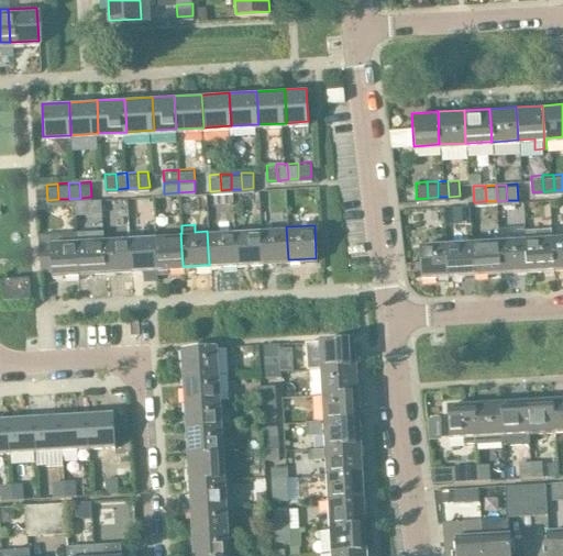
[(526,269),(552,267),(550,225),(525,226),(525,236),(523,236),(526,269)]
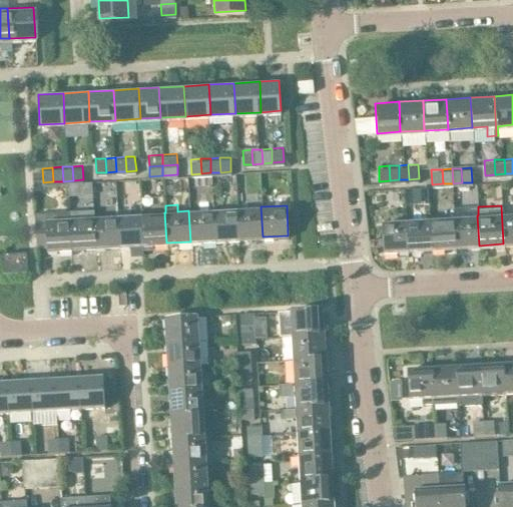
[(512,242),(512,212),(503,213),(502,205),(501,205),(503,243),(512,242)]
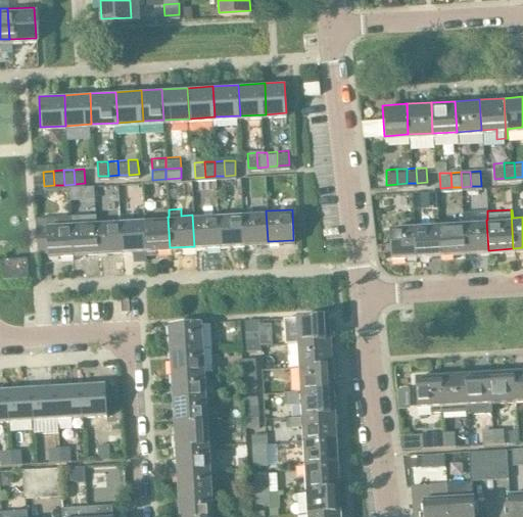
[(72,252),(97,251),(94,210),(69,213),(72,252)]
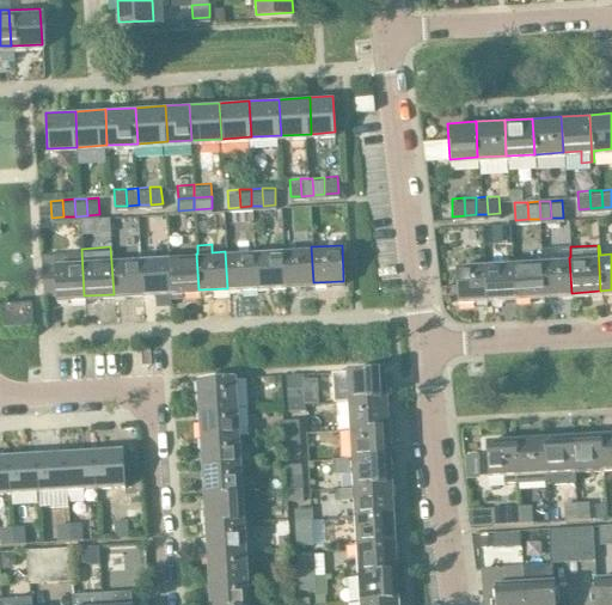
[(141,293),(139,257),(111,258),(111,246),(110,246),(114,294),(141,293)]
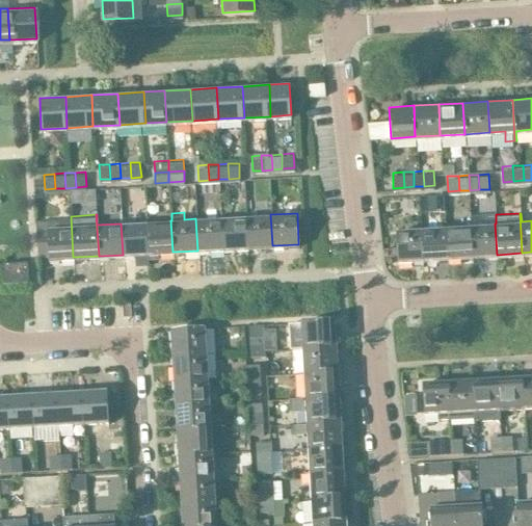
[(246,247),(272,245),(270,214),(245,216),(246,247)]
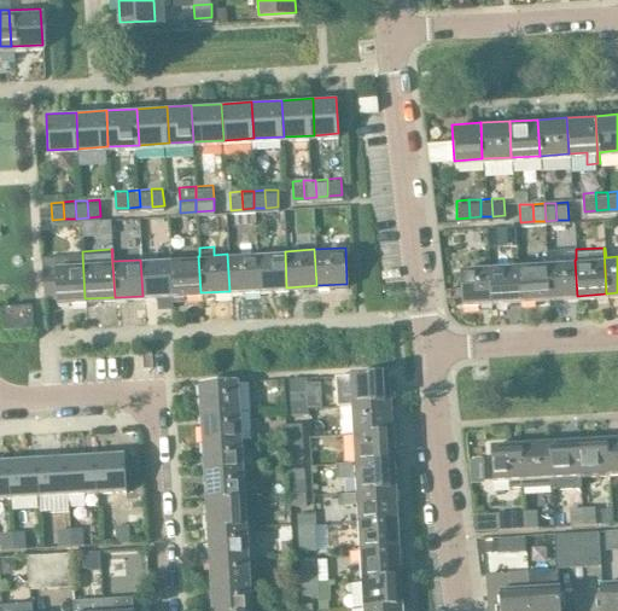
[(57,301),(85,298),(82,251),(41,254),(44,296),(56,295),(57,301)]
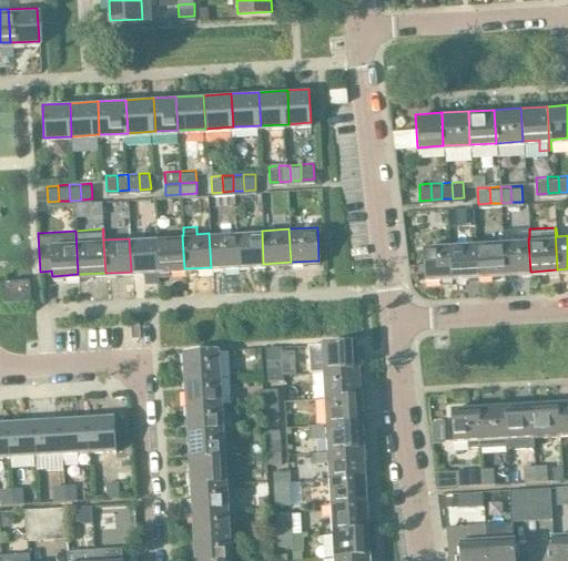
[(237,265),(263,264),(262,231),(235,232),(237,265)]
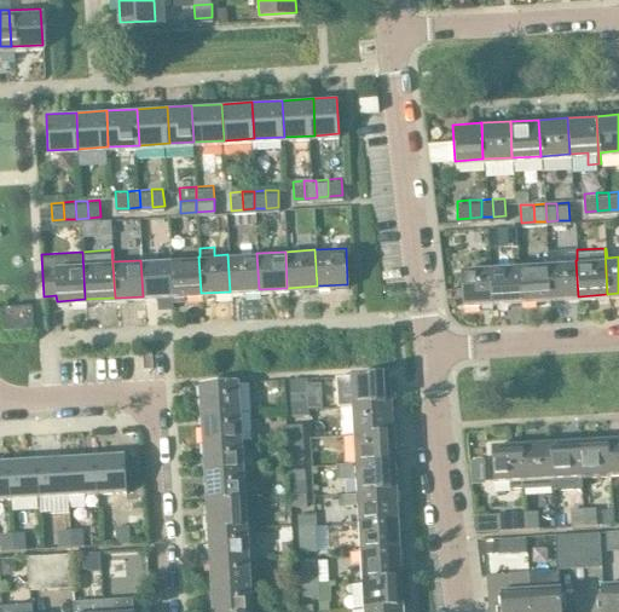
[(230,292),(259,289),(256,253),(227,254),(230,292)]
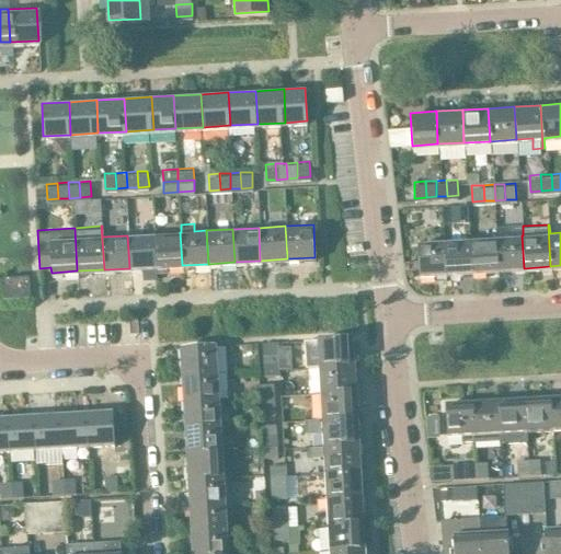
[(156,266),(182,265),(180,232),(153,233),(156,266)]
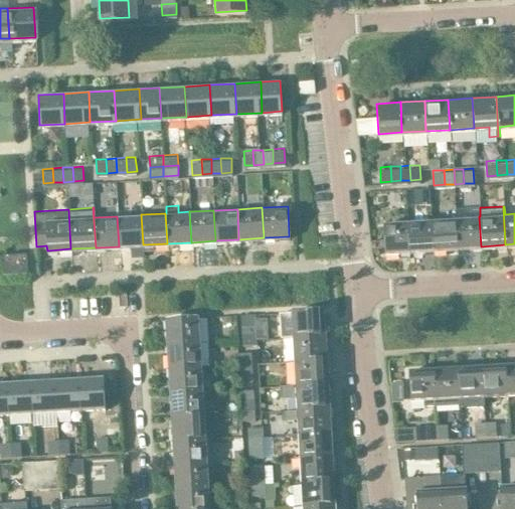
[(119,246),(143,244),(141,214),(117,216),(119,246)]
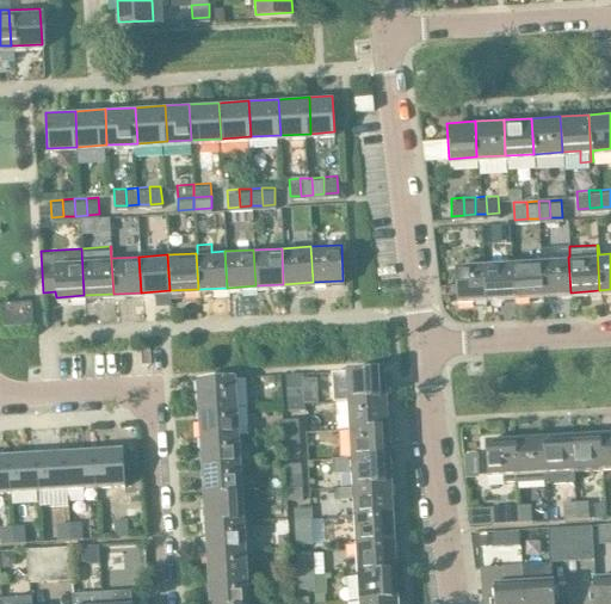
[(542,294),(571,293),(568,257),(539,258),(542,294)]
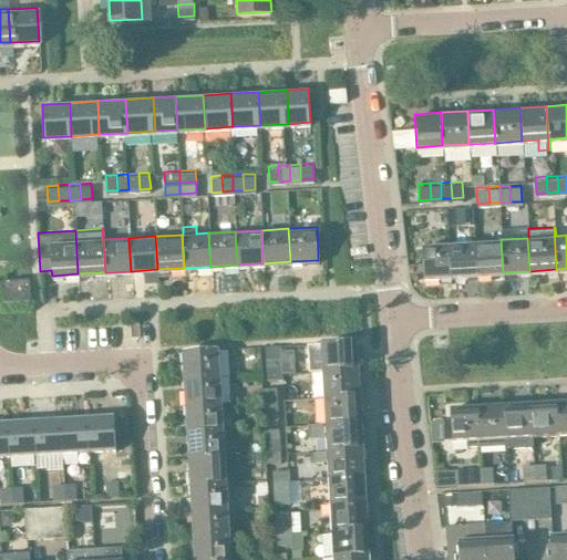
[(476,275),(503,272),(501,239),(474,241),(476,275)]
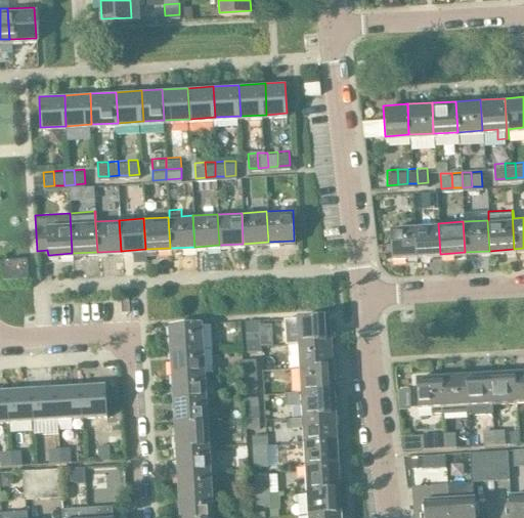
[(416,255),(440,254),(438,223),(413,224),(416,255)]
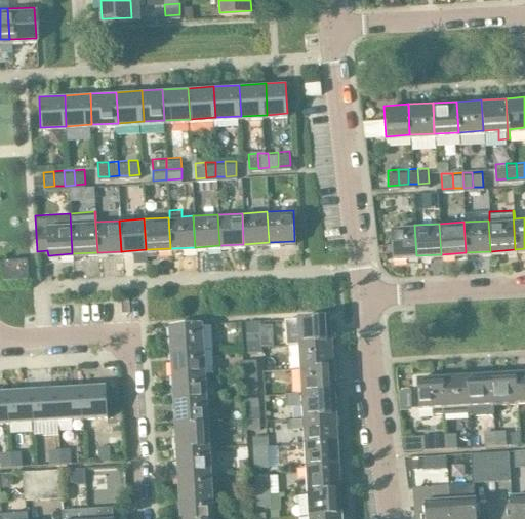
[(392,256),(416,255),(414,225),(391,226),(392,256)]
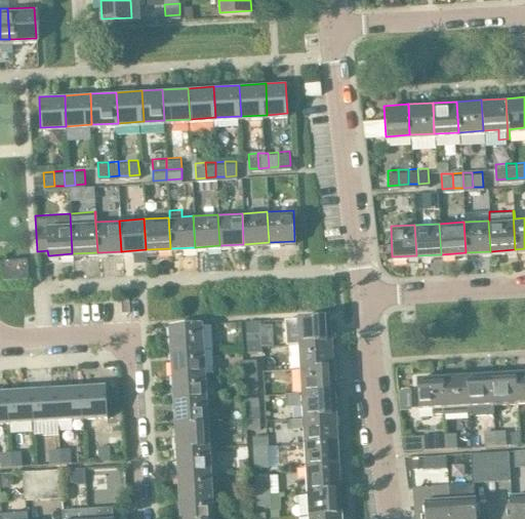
[(5,278),(28,276),(28,275),(27,257),(27,256),(26,256),(25,256),(3,257),(2,258),(2,260),(3,276),(3,277),(4,278),(5,278)]
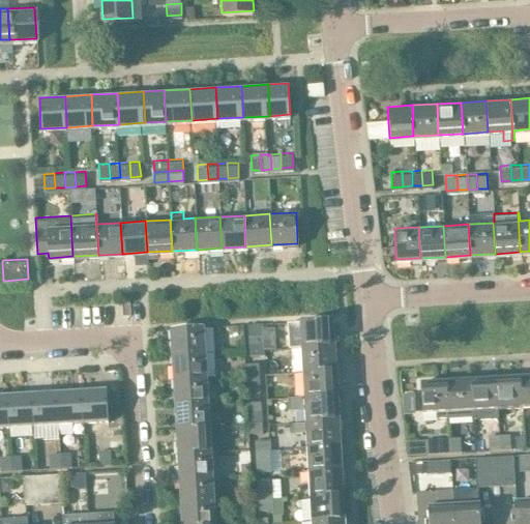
[(299,319),(288,319),(288,330),(300,329),(300,344),(335,342),(334,317),(299,319)]
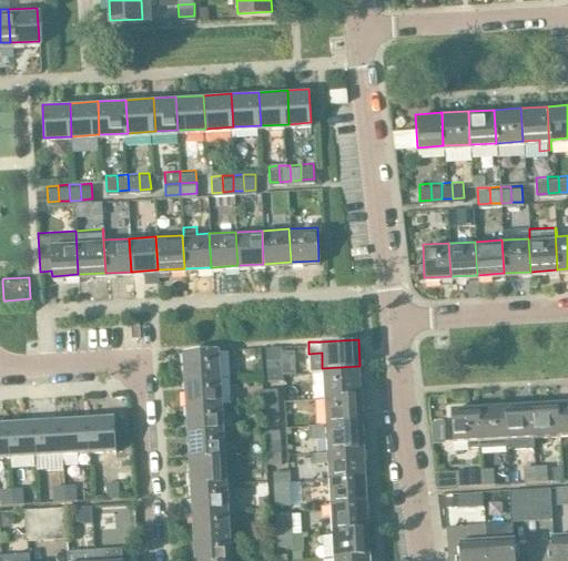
[(265,354),(282,353),(282,343),(265,344),(265,354)]
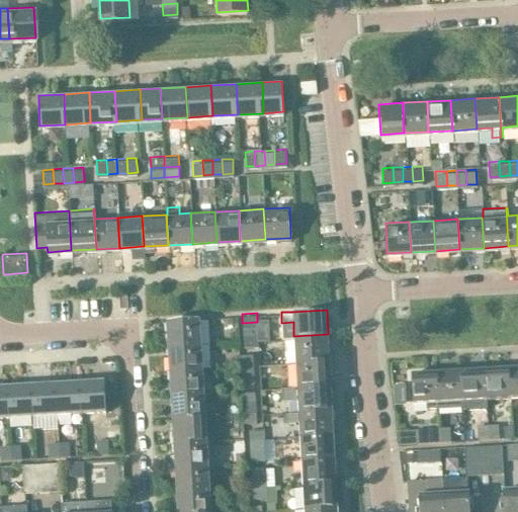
[(167,343),(201,341),(199,316),(166,318),(167,343)]
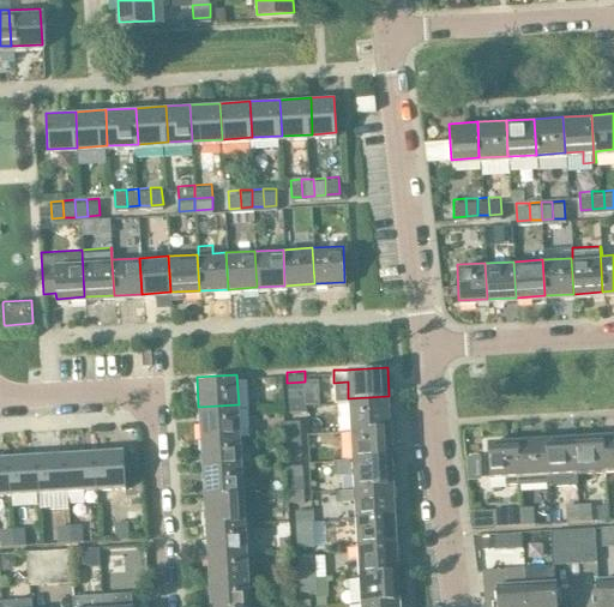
[(288,395),(306,394),(305,382),(287,383),(288,395)]
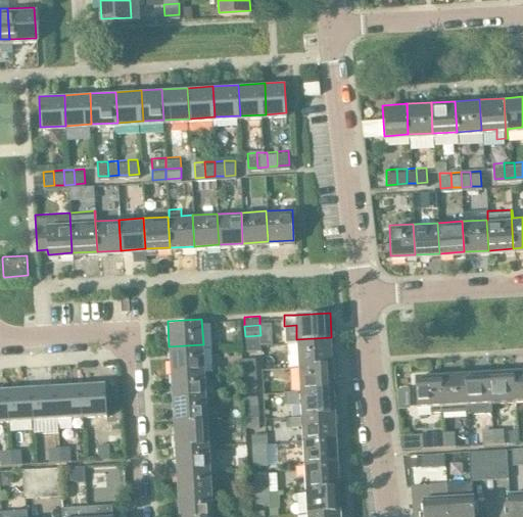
[(262,346),(260,341),(260,335),(245,336),(246,347),(262,346)]
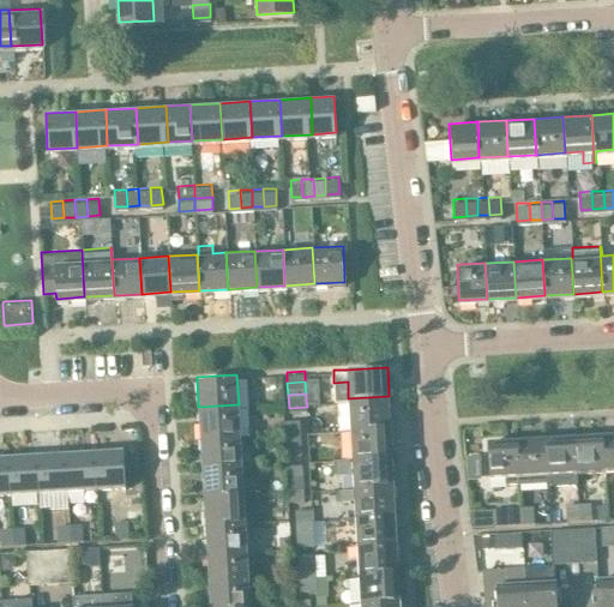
[(350,427),(391,425),(389,396),(348,398),(350,427)]
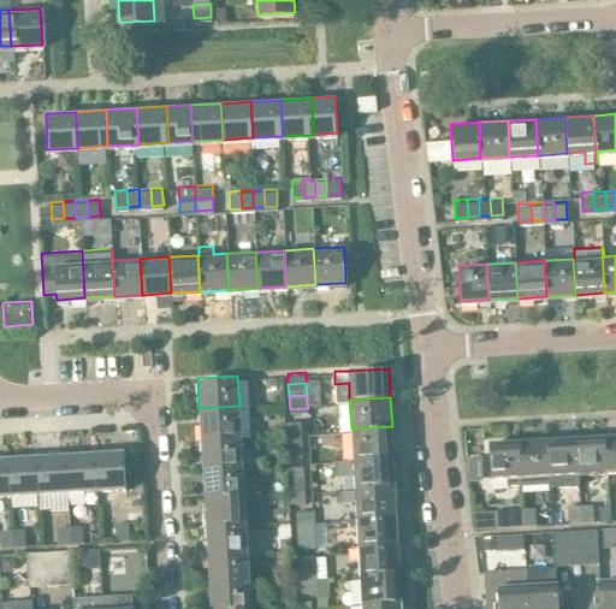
[(201,436),(241,435),(240,406),(199,408),(201,436)]
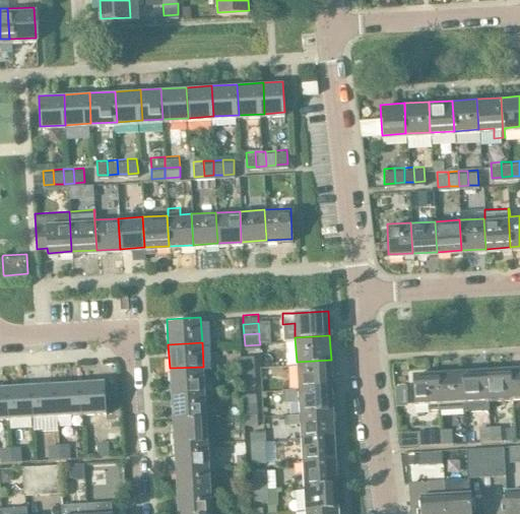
[(240,365),(254,364),(254,352),(239,354),(240,365)]
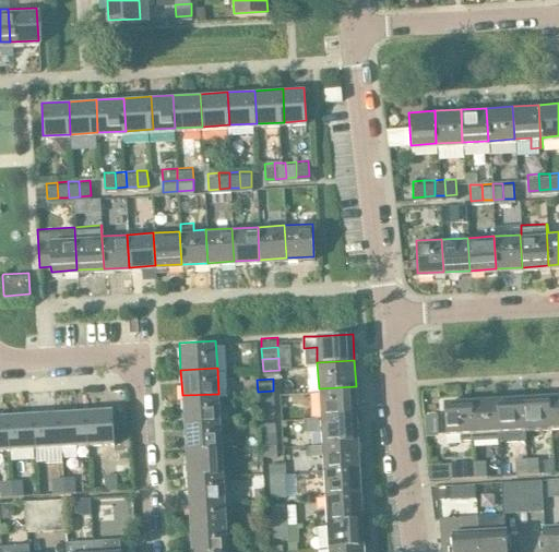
[(320,414),(357,411),(356,386),(319,388),(320,414)]
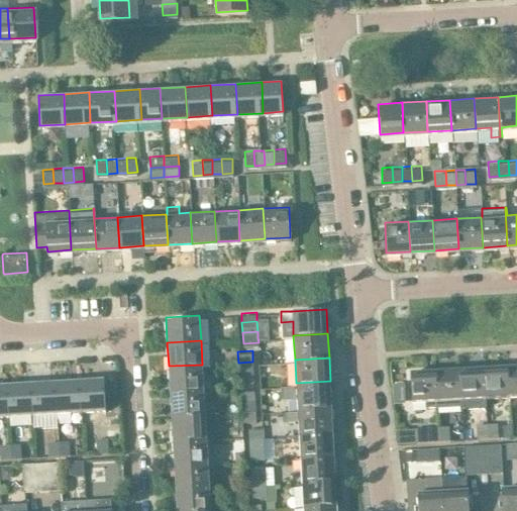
[(238,371),(253,370),(252,362),(238,363),(238,371)]
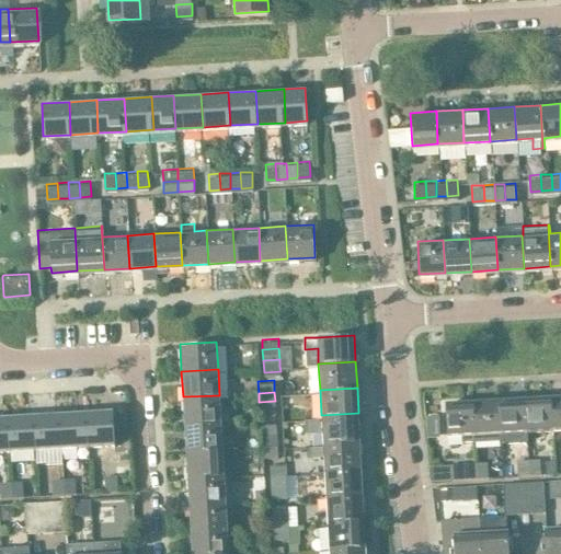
[(551,427),(560,426),(560,393),(549,394),(551,427)]
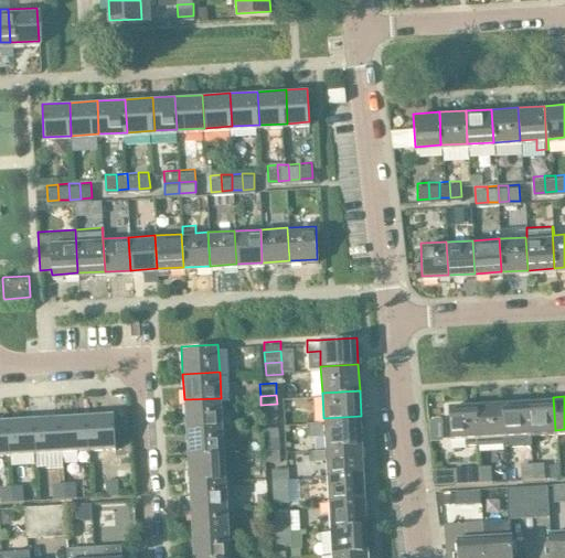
[(529,432),(555,430),(553,397),(526,399),(529,432)]
